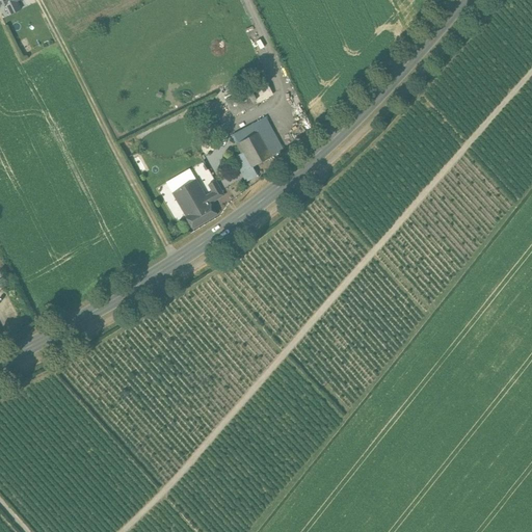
[(20,10),(16,1),(15,0),(2,0),(5,6),(6,6),(10,15),(20,10)]
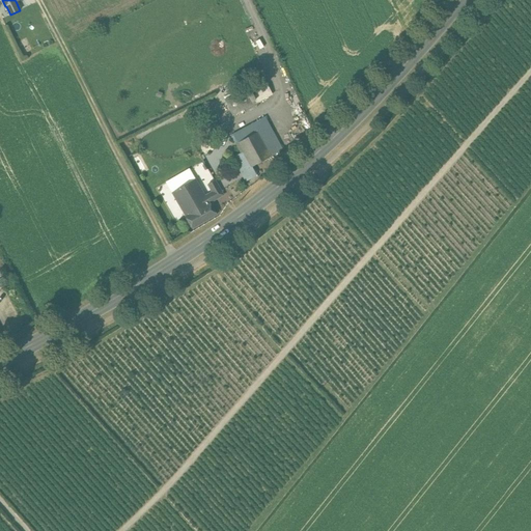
[(264,79),(224,101),(232,115),(272,94),(264,79)]
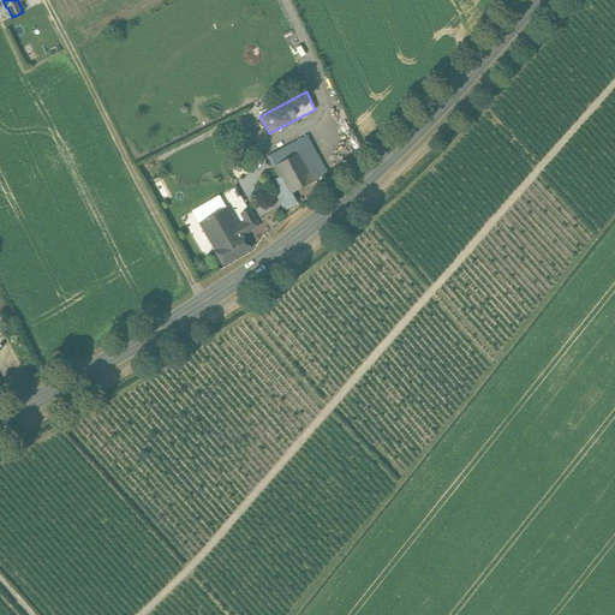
[(267,156),(273,167),(287,159),(284,151),(296,144),(300,151),(316,180),(329,173),(308,135),(267,156)]
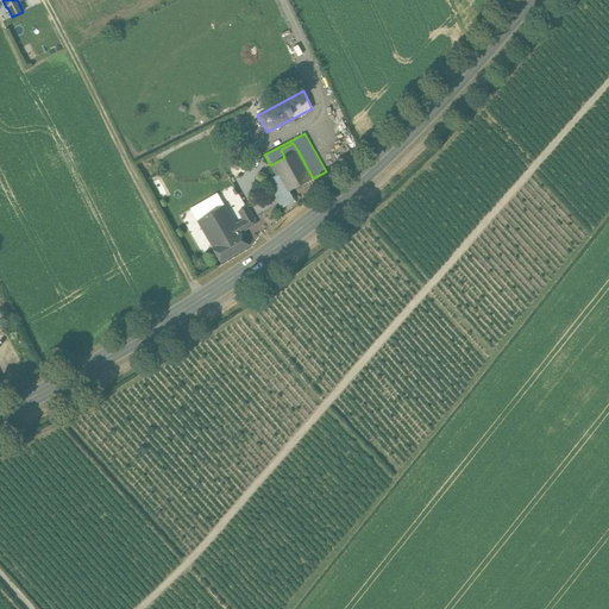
[(293,143),(281,150),(284,157),(297,150),(293,143)]
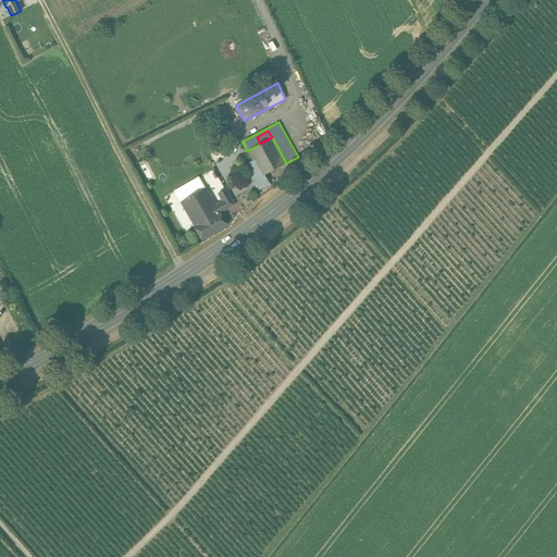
[(260,144),(247,151),(254,162),(261,176),(263,175),(286,163),(272,137),(260,144)]
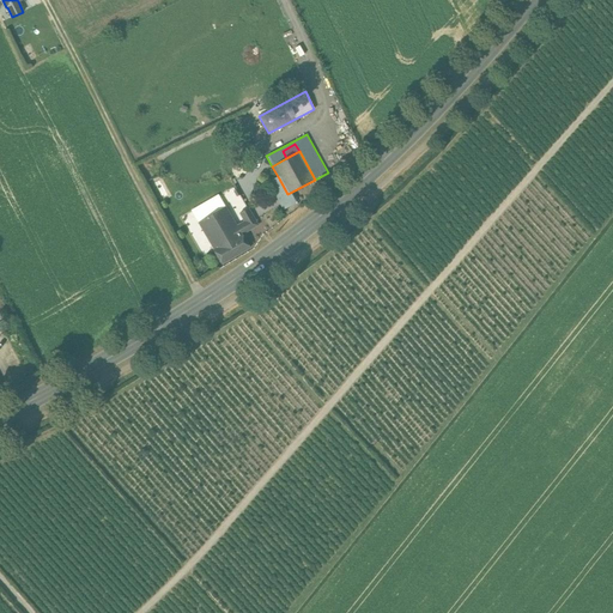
[(287,194),(279,178),(271,182),(285,208),(296,202),(290,193),(287,194)]
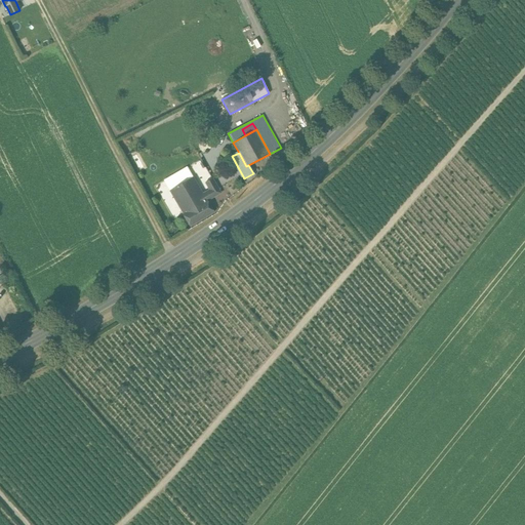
[(193,177),(170,191),(184,213),(184,214),(206,201),(203,194),(193,177)]
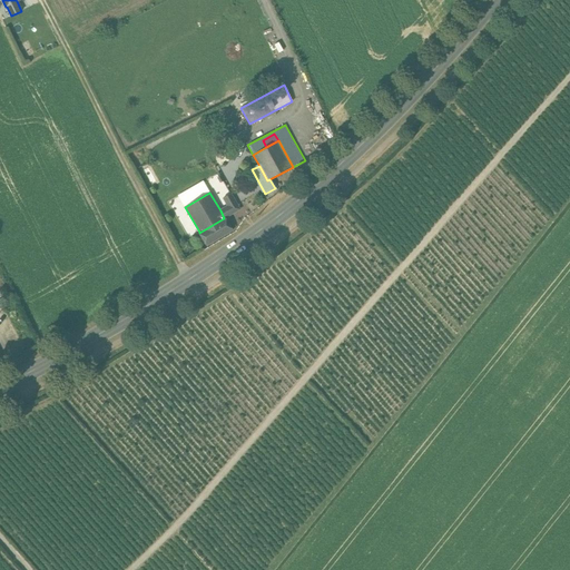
[(227,206),(220,210),(224,218),(225,217),(225,218),(239,209),(231,194),(223,198),(227,206)]
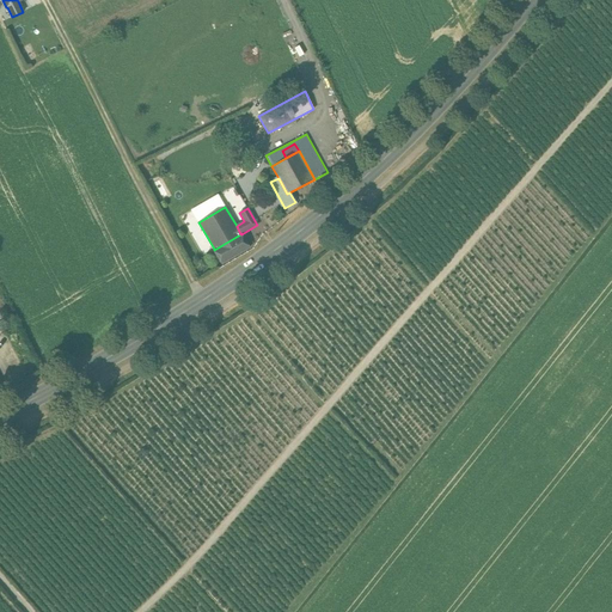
[(240,234),(214,250),(214,249),(213,250),(221,264),(250,248),(242,234),(242,233),(240,234)]
